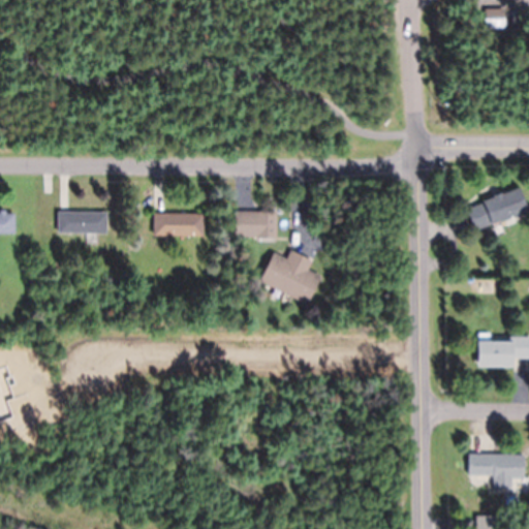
[(496,7),(502,7),(502,10),(503,27),(485,28),(484,8),(496,7)]
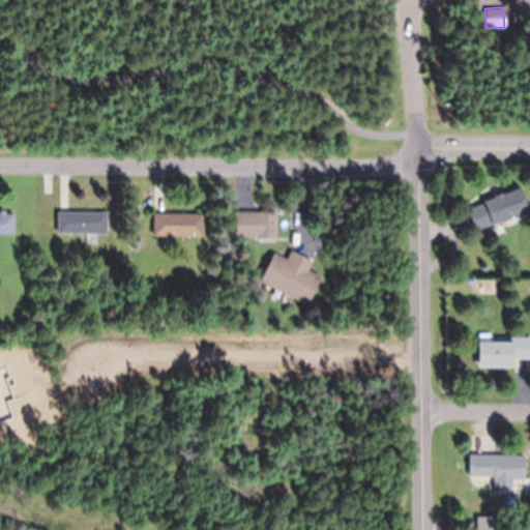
[(468,212),(466,207),(482,201),(494,197),(494,195),(501,192),(501,194),(520,186),(528,209),(509,216),(510,217),(500,222),(500,221),(492,224),(491,224),(476,229),(474,230),(468,212)]
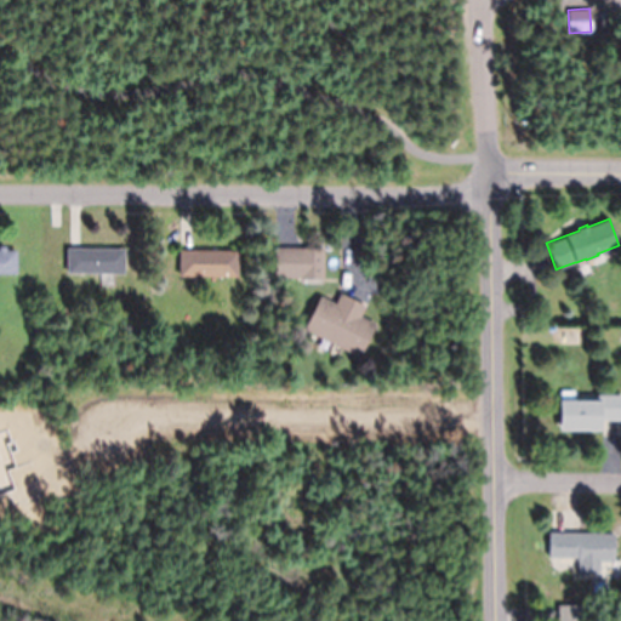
[(0,245),(6,245),(5,250),(17,250),(17,273),(0,272),(0,245)]
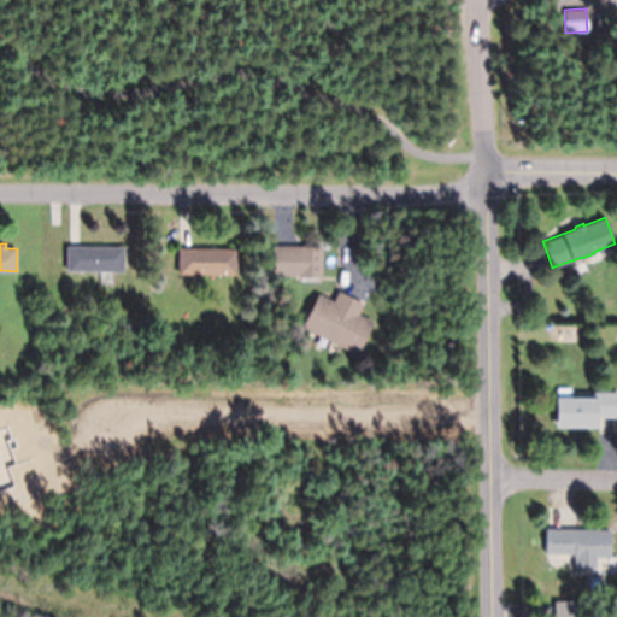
[(294,245),(299,245),(298,275),(271,274),(272,246),(272,245),(294,245)]
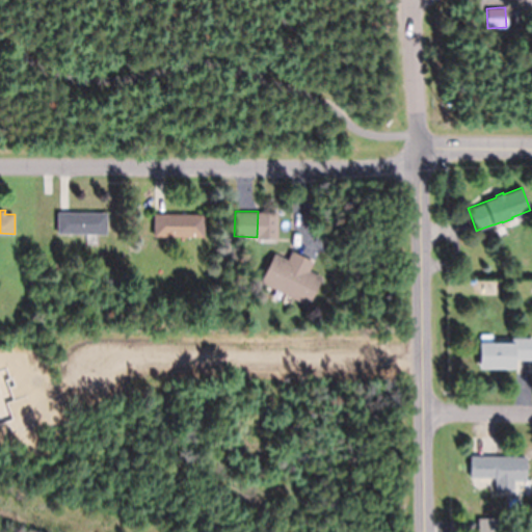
[(69,213),(106,213),(105,233),(57,233),(58,213),(60,213),(69,213)]
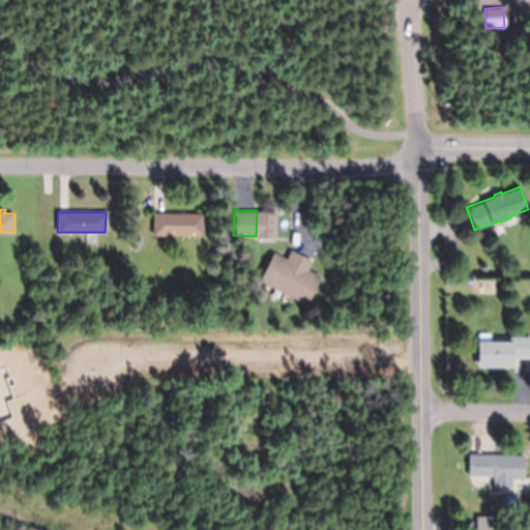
[(165,213),(202,213),(202,235),(152,234),(152,212),(154,212),(165,213)]
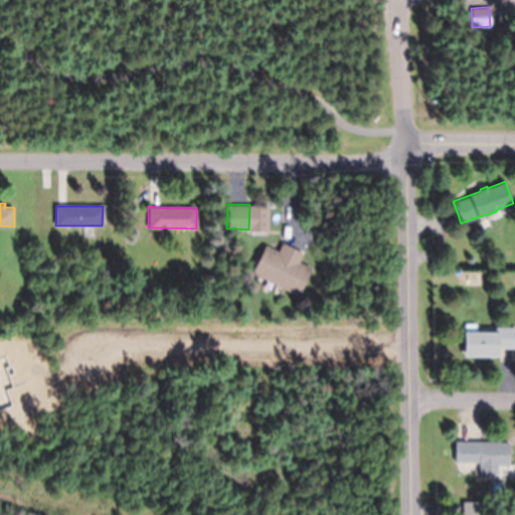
[(282,243),(302,253),(298,262),(311,269),(298,296),(250,273),(265,244),(278,251),(282,243)]
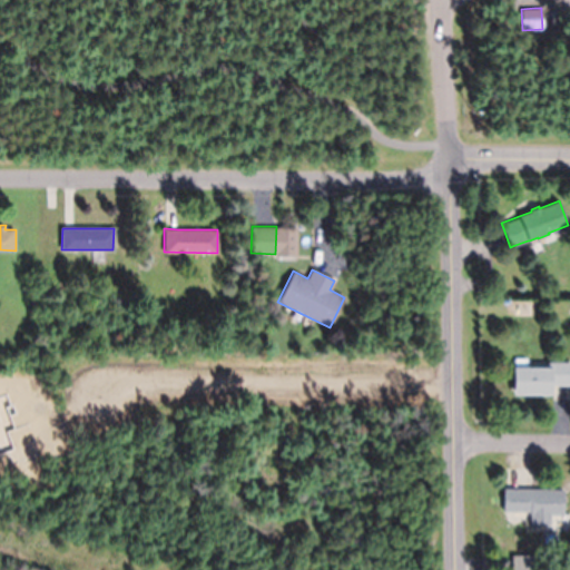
[(554,384),(551,384),(551,394),(513,394),(513,366),(514,366),(514,359),(528,359),(527,366),(548,367),(548,362),(569,362),(569,385),(554,384)]
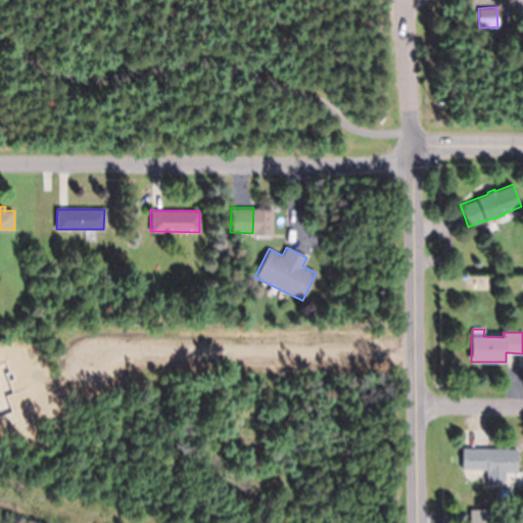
[(464,448),(465,448),(485,448),(517,449),(517,473),(505,472),(505,483),(487,483),(487,472),(486,472),(486,469),(464,469),(462,468),(462,447),(464,448)]
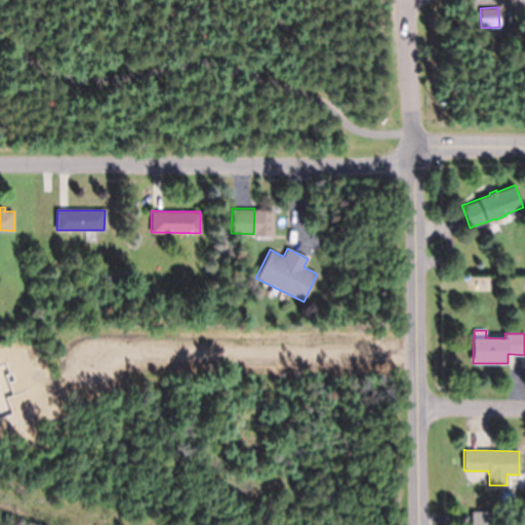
[(472,524),(472,513),(472,511),(492,511),(492,524),(472,524)]
